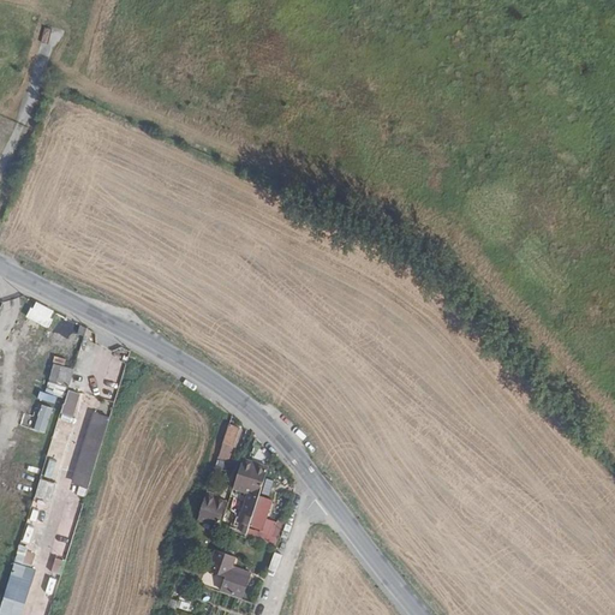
[(35,300),(25,316),(45,328),(55,312),(35,300)]
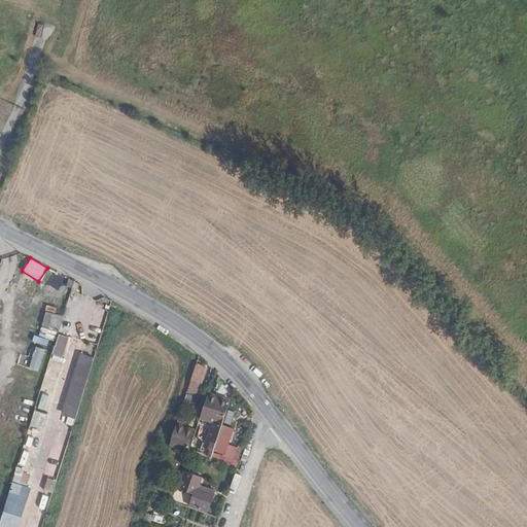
[(40,326),(58,330),(62,315),(44,311),(40,326)]
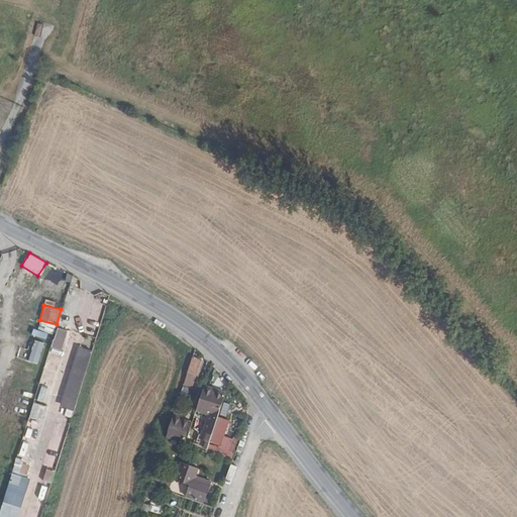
[(61,350),(67,331),(57,328),(50,347),(61,350)]
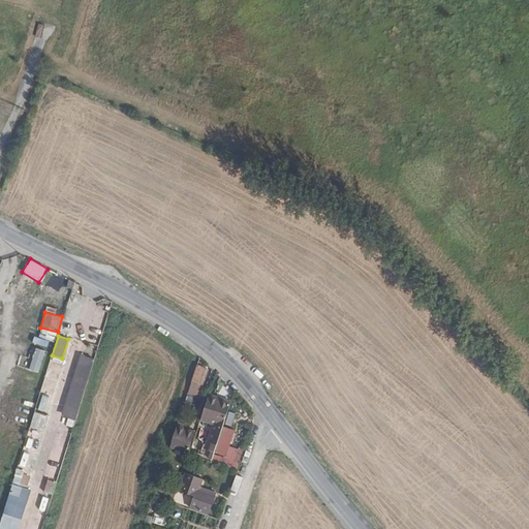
[(33,337),(31,343),(47,347),(49,341),(33,337)]
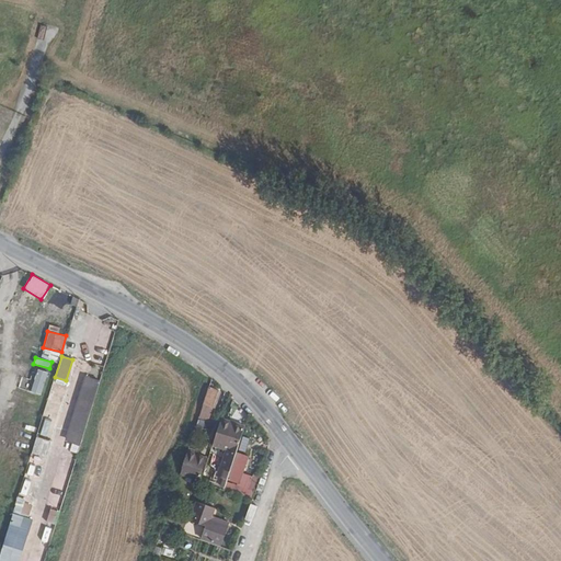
[(31,392),(42,395),(46,371),(35,369),(31,392)]
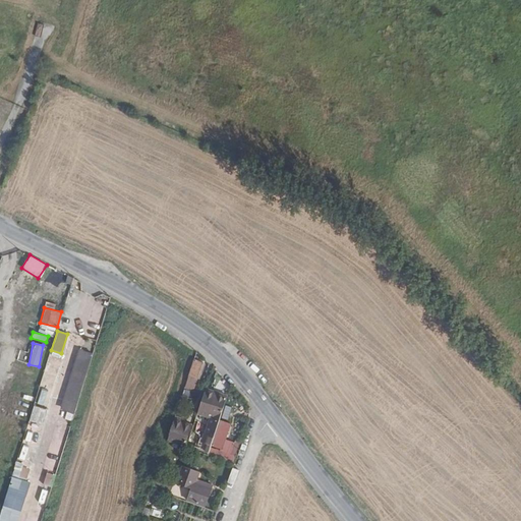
[(76,349),(60,409),(74,413),(91,353),(76,349)]
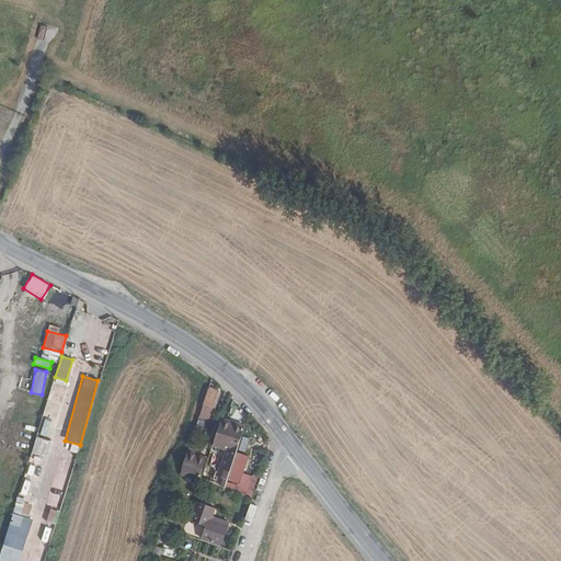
[(218,389),(208,386),(202,407),(210,409),(218,389)]
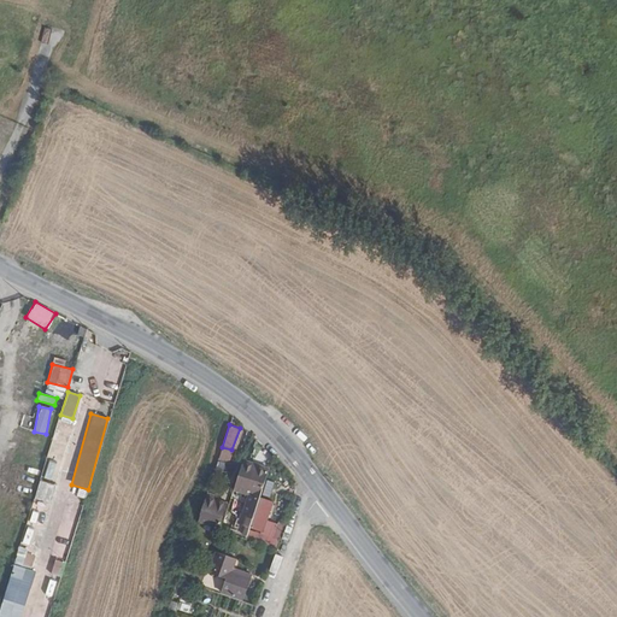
[(270,469),(245,462),(236,487),(262,494),(270,469)]
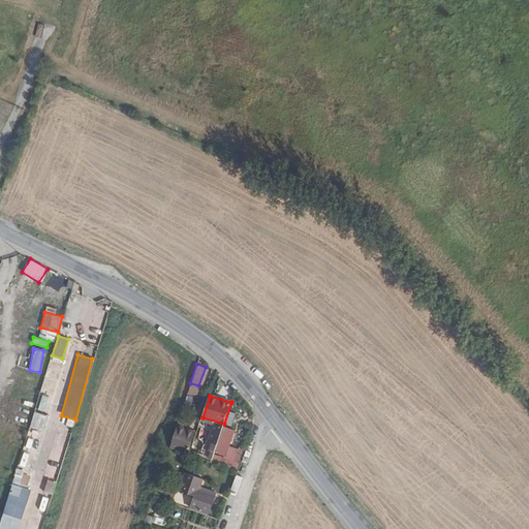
[(33,413),(30,429),(42,431),(45,415),(33,413)]
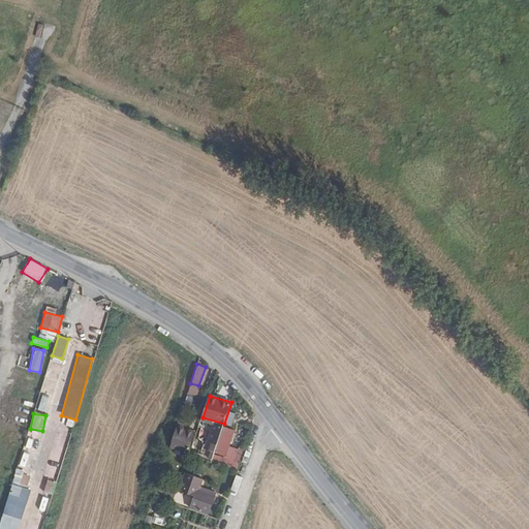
[(176,438),(173,436),(168,446),(189,454),(197,431),(180,425),(176,438)]
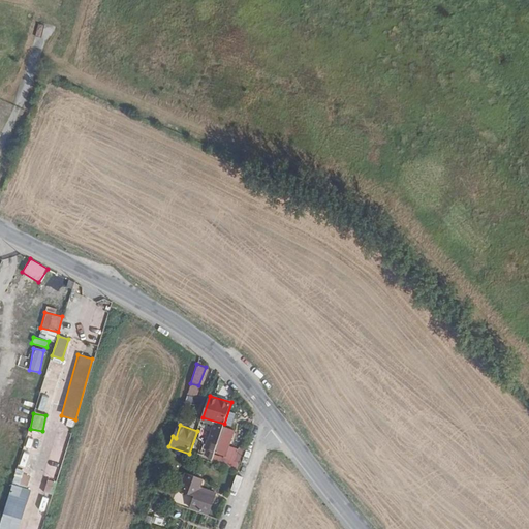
[(238,470),(245,449),(227,443),(230,432),(222,429),(212,461),(238,470)]
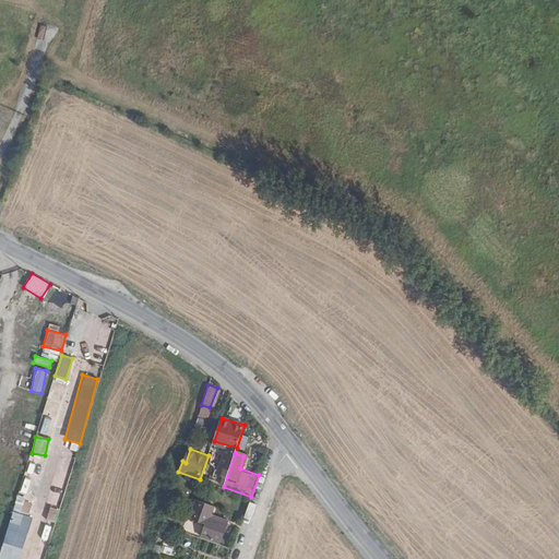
[(30,513),(32,498),(16,496),(14,510),(30,513)]
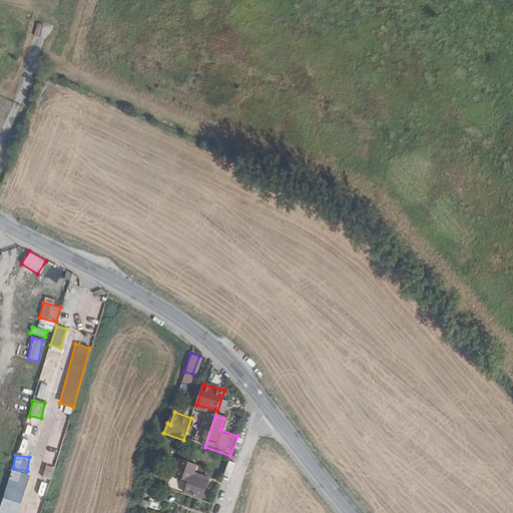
[(191,475),(192,470),(194,464),(178,458),(172,476),(187,482),(184,490),(202,496),(205,488),(207,481),(191,475)]
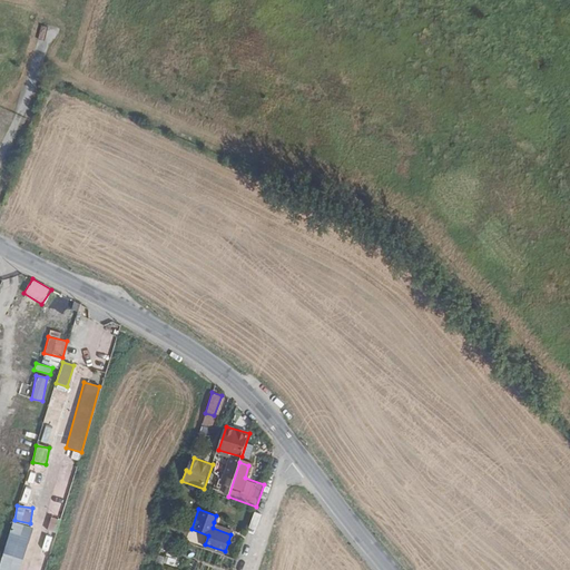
[(0,558),(0,569),(18,569),(31,527),(11,521),(0,558)]
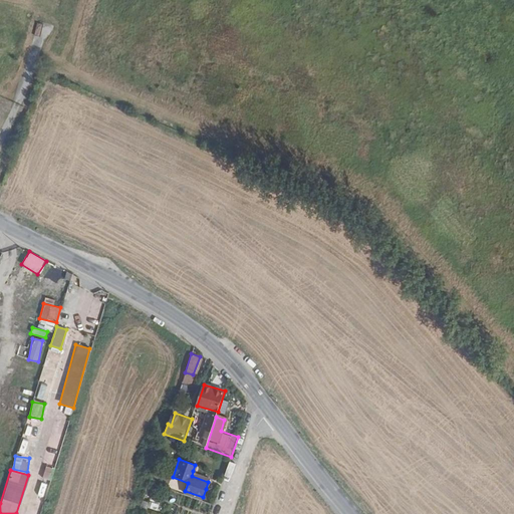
[(210,478),(193,471),(192,476),(208,482),(210,478)]
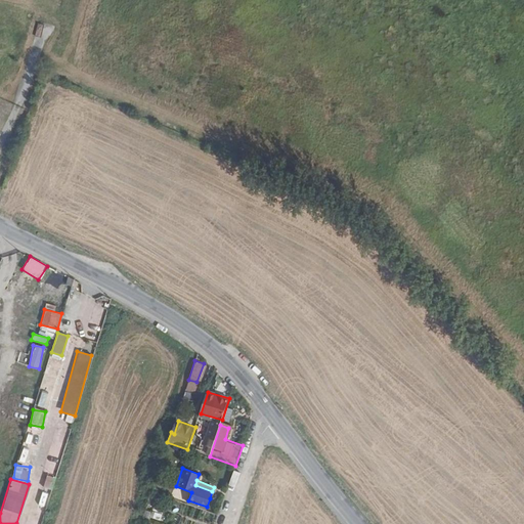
[(160,518),(167,498),(158,494),(155,503),(150,514),(160,518)]
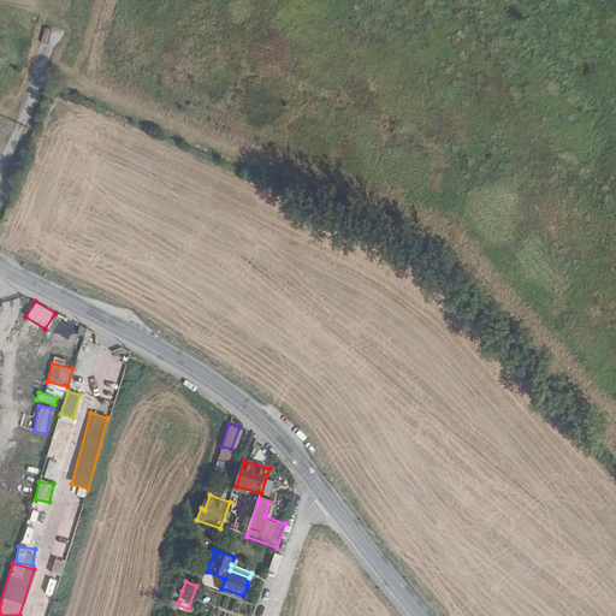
[(182,591),(175,587),(169,605),(176,608),(177,604),(182,591)]
